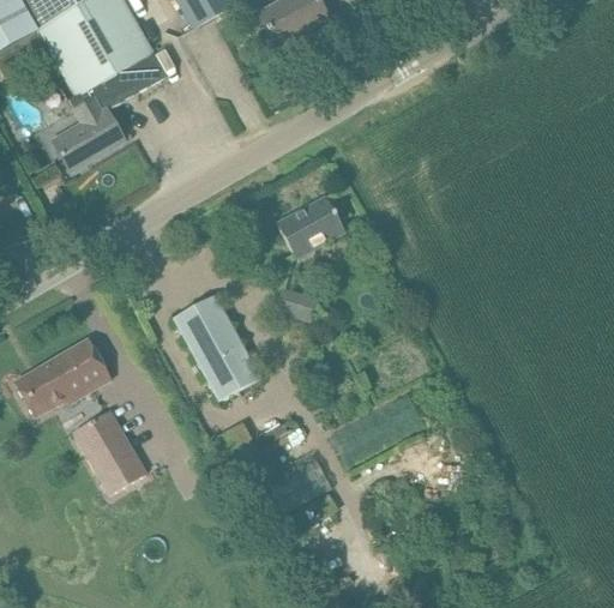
[(0,0),(0,49),(38,28),(20,0),(0,0)]
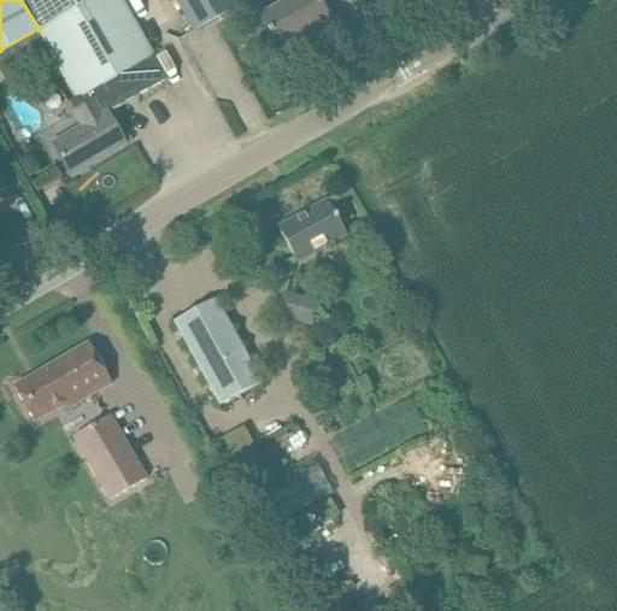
[(21,0),(39,28),(50,46),(56,58),(66,76),(76,94),(87,87),(101,112),(106,110),(168,75),(141,30),(124,0),(21,0)]
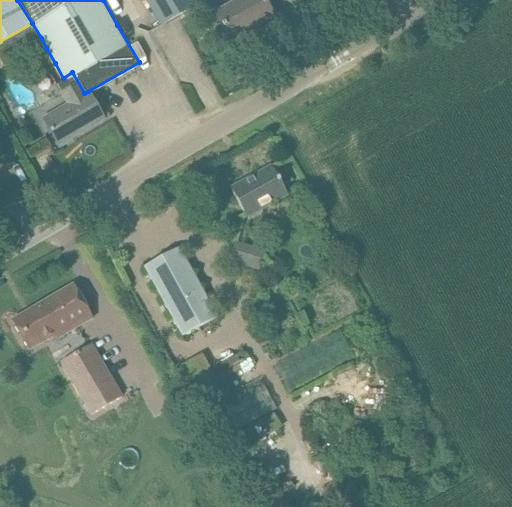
[(149,0),(162,22),(197,2),(196,0),(149,0)]
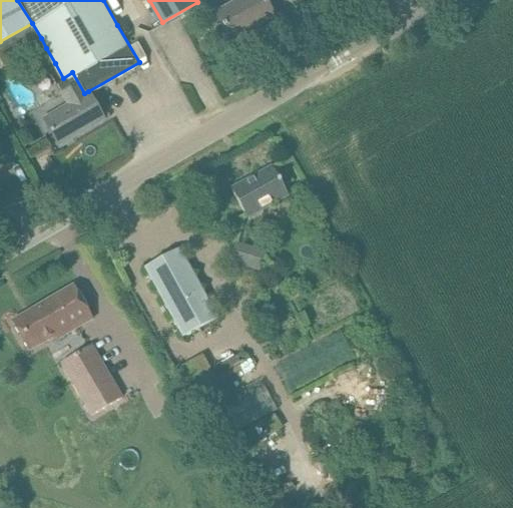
[(275,13),(267,0),(237,0),(217,12),(233,41),(249,31),(247,28),(275,13)]
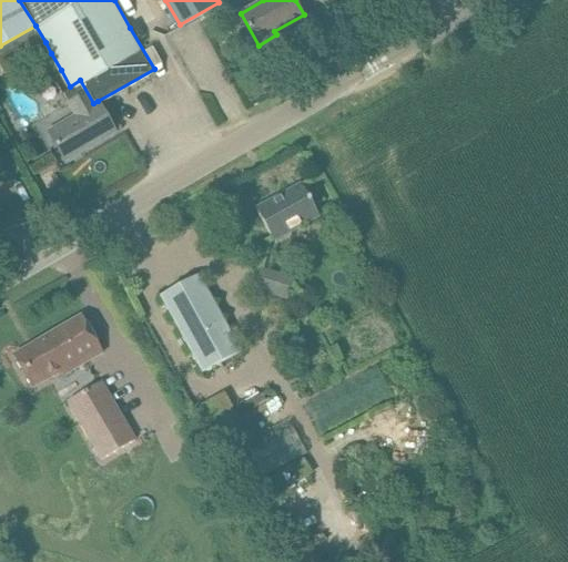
[(36,26),(0,46),(0,61),(2,67),(33,50),(46,42),(36,26)]
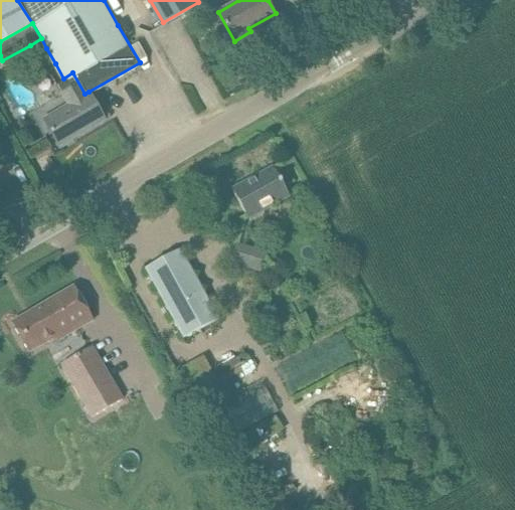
[(41,38),(30,45),(35,55),(46,48),(41,38)]
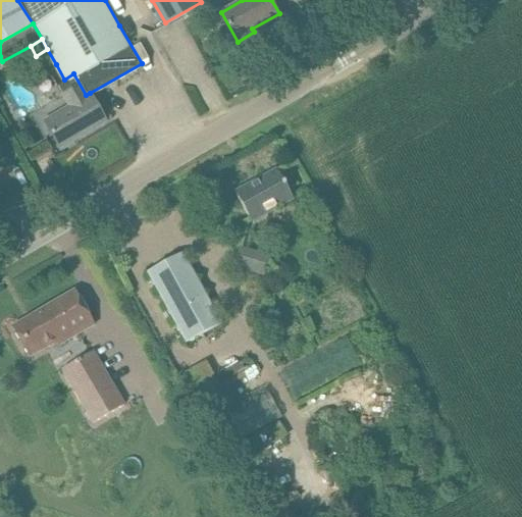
[(69,103),(45,117),(60,144),(61,143),(60,140),(71,134),(73,137),(105,118),(90,93),(86,95),(73,73),(64,80),(58,83),(69,103)]
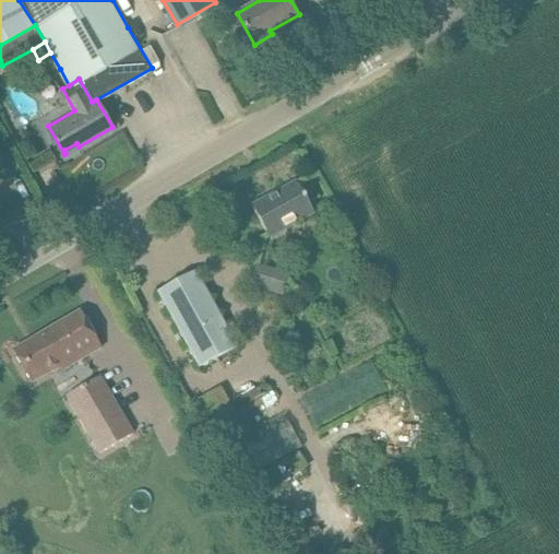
[(18,140),(26,155),(35,150),(27,136),(18,140)]
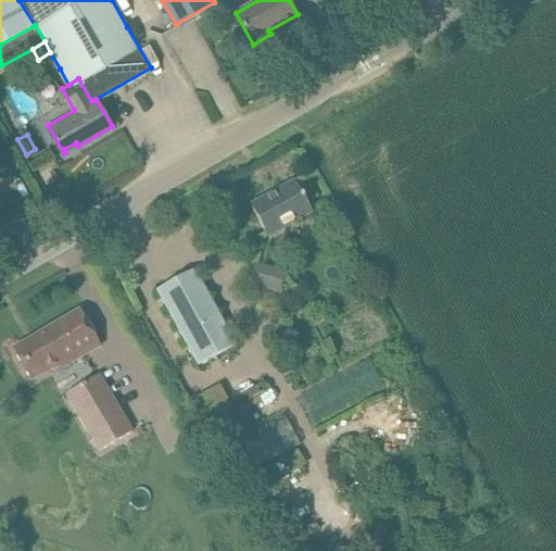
[(311,208),(305,196),(294,177),(251,201),(267,232),(311,208)]
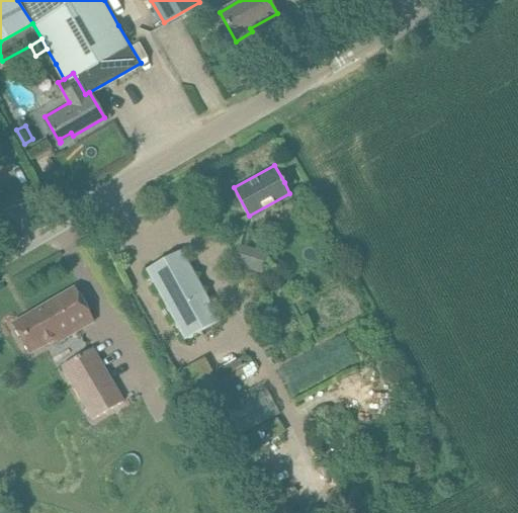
[(220,318),(190,265),(180,247),(145,267),(184,337),(220,318)]
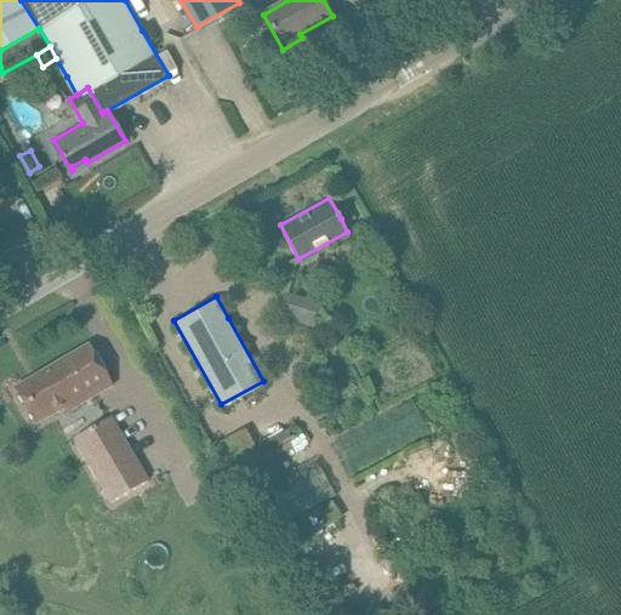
[(305,300),(300,318),(314,323),(319,305),(305,300)]
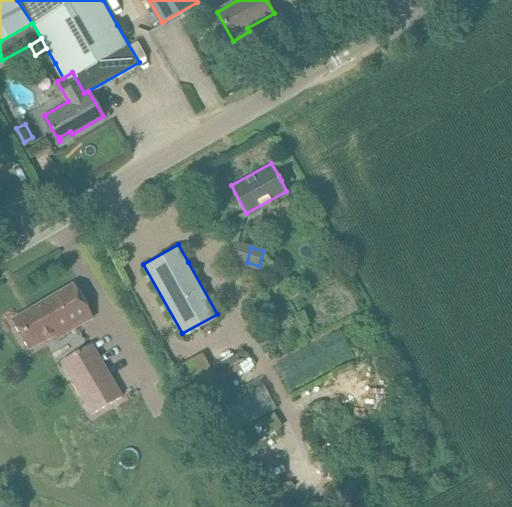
[(11,317),(21,335),(28,347),(52,333),(54,336),(93,314),(73,281),(11,317)]
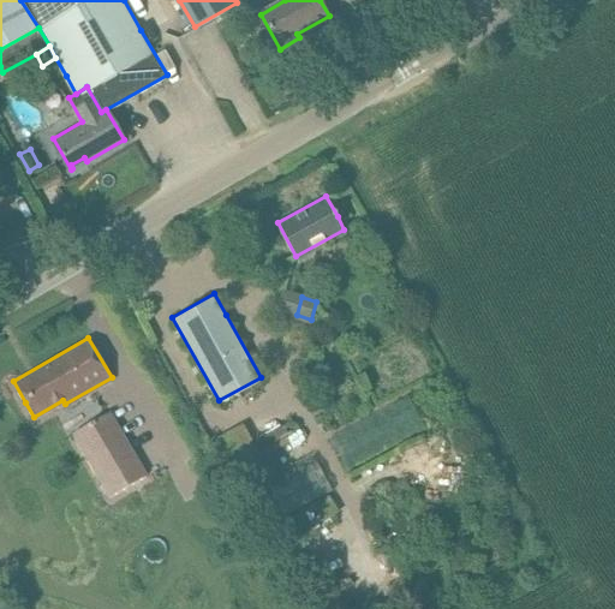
[(145,472),(109,410),(73,430),(109,493),(145,472)]
